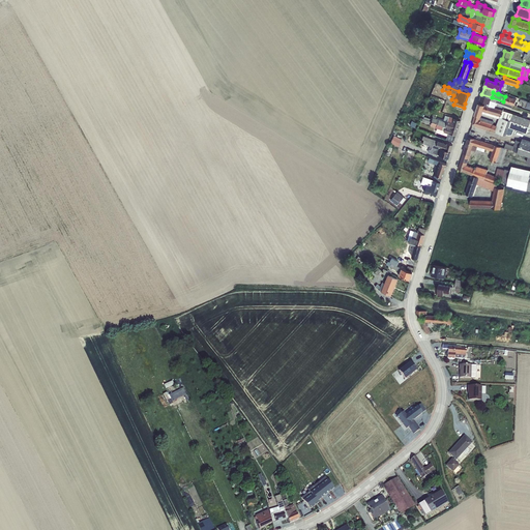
[(480,100),(479,104),(495,108),(497,102),(508,107),(508,106),(511,106),(511,105),(503,101),(492,97),(481,94),(480,100)]
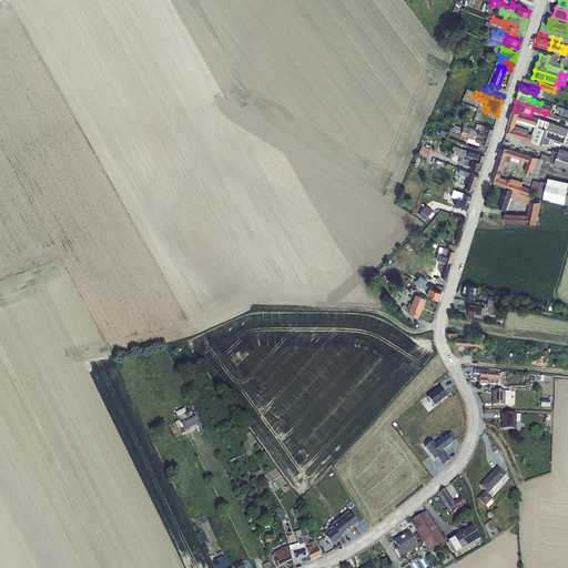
[(539,109),(548,112),(551,113),(554,107),(541,102),(541,103),(539,109)]
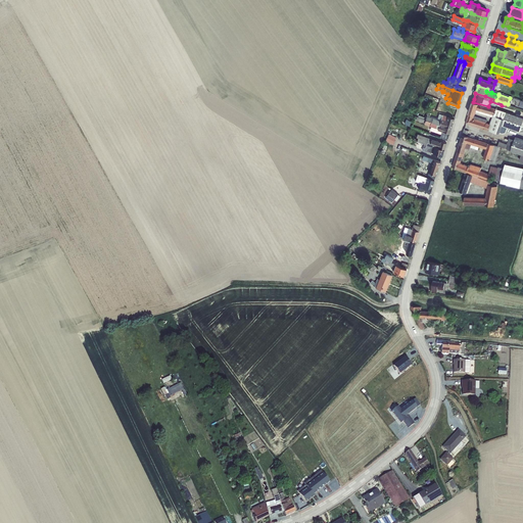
[(522,100),(514,98),(513,102),(516,103),(516,105),(522,107),(522,100)]
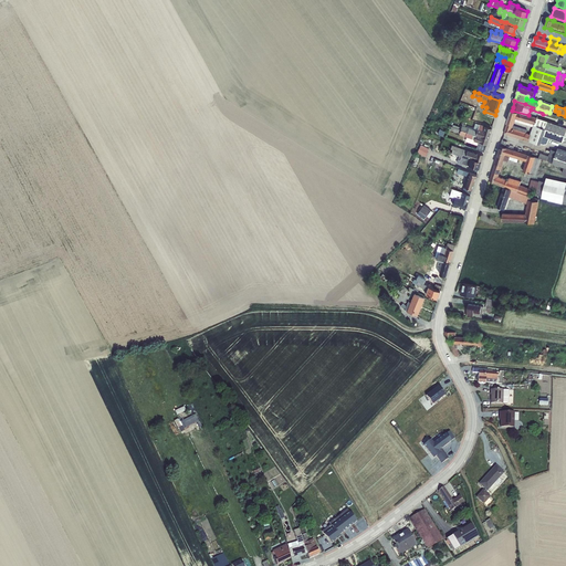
[(507,123),(513,125),(514,125),(515,122),(515,119),(535,124),(537,118),(528,115),(512,111),(507,123)]
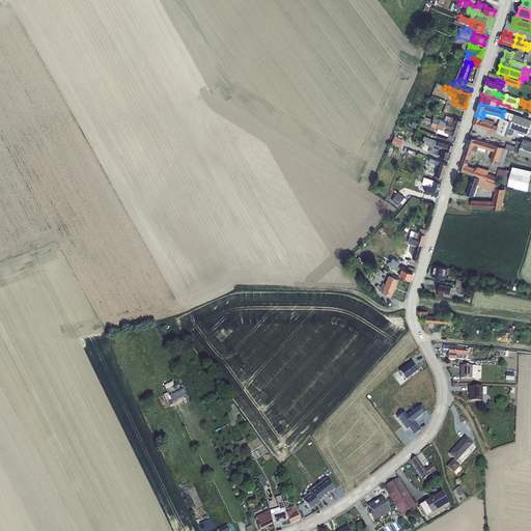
[(481,117),(476,115),(473,126),(507,136),(510,128),(527,134),(529,129),(530,130),(530,119),(504,111),(502,116),(483,112),(483,114),(500,119),(497,126),(494,124),(495,121),(481,117)]
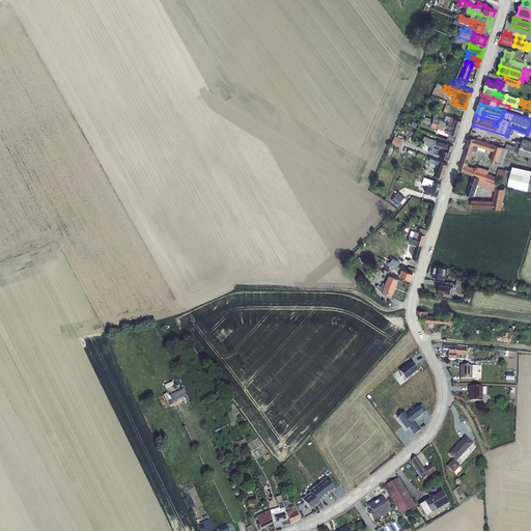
[(432,121),(457,130),(460,120),(449,116),(447,122),(434,117),(432,121)]
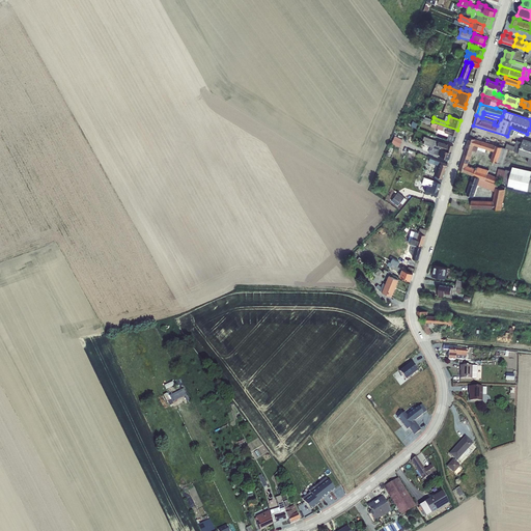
[(423,118),(422,121),(431,124),(430,126),(439,129),(437,133),(448,136),(447,140),(454,142),(456,135),(457,130),(432,121),(423,118)]
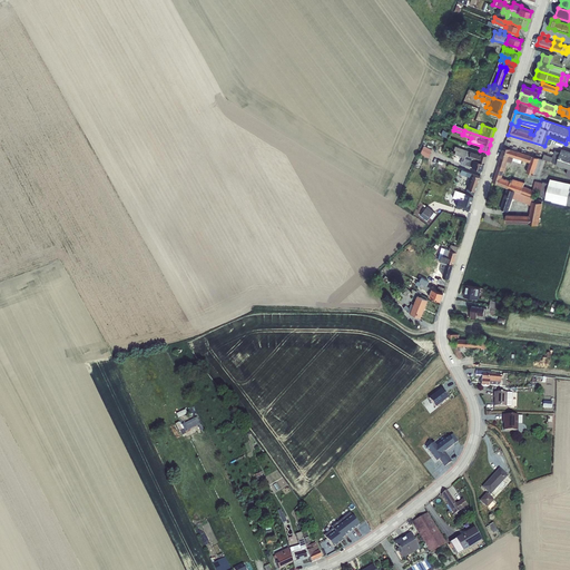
[(424,146),(420,154),(428,158),(432,149),(424,146)]
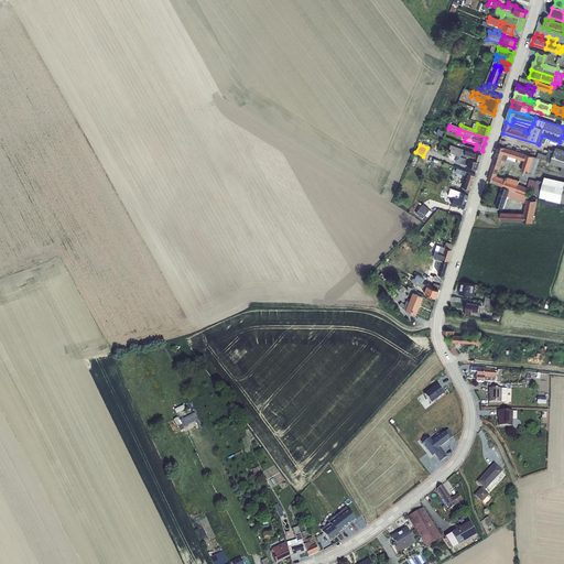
[(446,149),(445,150),(455,154),(459,156),(461,153),(464,154),(467,156),(468,158),(479,161),(481,154),(475,152),(475,153),(466,150),(451,144),(448,149),(451,149),(451,150),(446,149)]
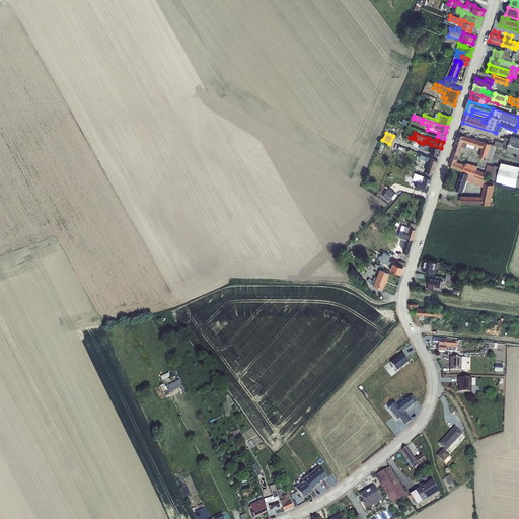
[(454,150),(460,152),(462,147),(466,148),(467,143),(469,137),(463,135),(459,134),(454,150)]
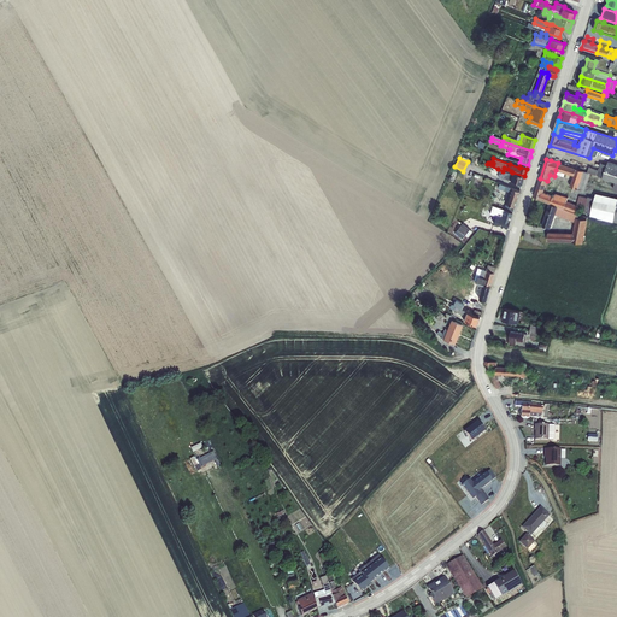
[(616,183),(616,163),(609,160),(607,165),(600,163),(598,170),(589,166),(587,172),(591,174),(603,177),(603,178),(615,182),(616,183)]
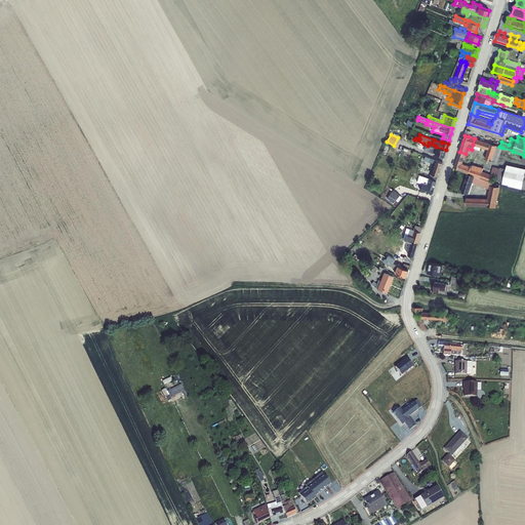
[(475,138),(473,145),(488,150),(485,159),(491,161),(497,162),(502,148),(499,147),(496,146),(475,138)]
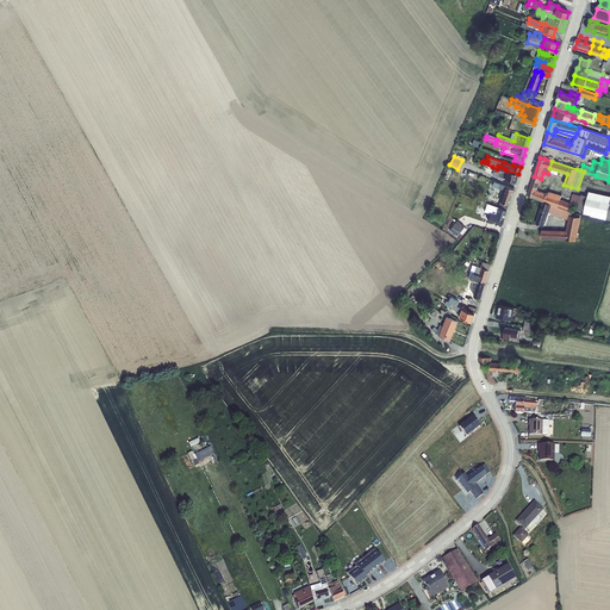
[(489,169),(487,173),(498,176),(504,179),(516,182),(518,174),(506,170),(505,169),(502,167),(498,166),(497,169),(492,167),(491,168),(497,170),(496,173),(489,169)]
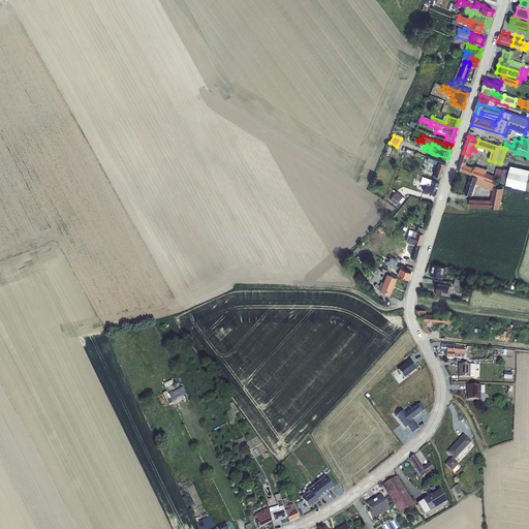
[(469,155),(463,153),(458,168),(471,175),(478,177),(497,184),(500,179),(499,178),(502,179),(501,181),(507,183),(506,184),(514,186),(512,187),(528,190),(528,157),(527,156),(525,162),(528,163),(528,169),(510,166),(509,170),(504,168),(503,169),(496,168),(494,176),(486,173),(488,169),(476,166),(475,166),(474,166),(473,168),(466,165),(469,155)]
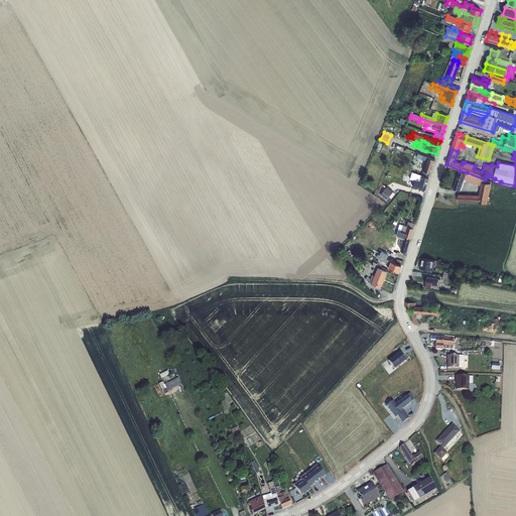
[(417,153),(416,157),(426,161),(422,170),(421,175),(428,177),(430,172),(429,172),(434,159),(427,156),(417,153)]
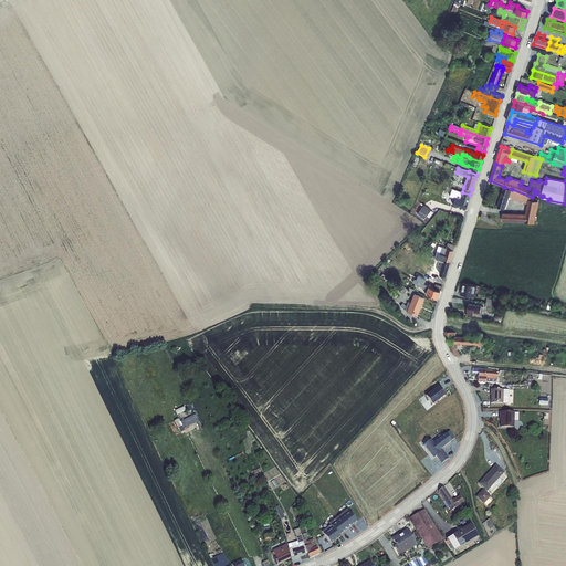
[(512,189),(504,187),(496,208),(505,210),(509,197),(512,189)]
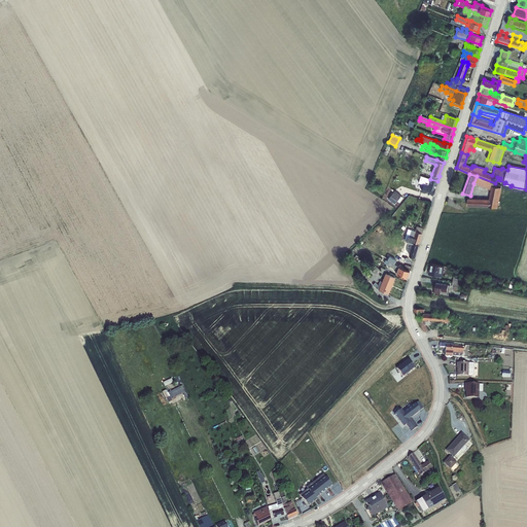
[(420,178),(419,182),(423,183),(421,190),(433,195),(435,187),(434,187),(437,181),(430,179),(426,177),(420,175),(420,178)]
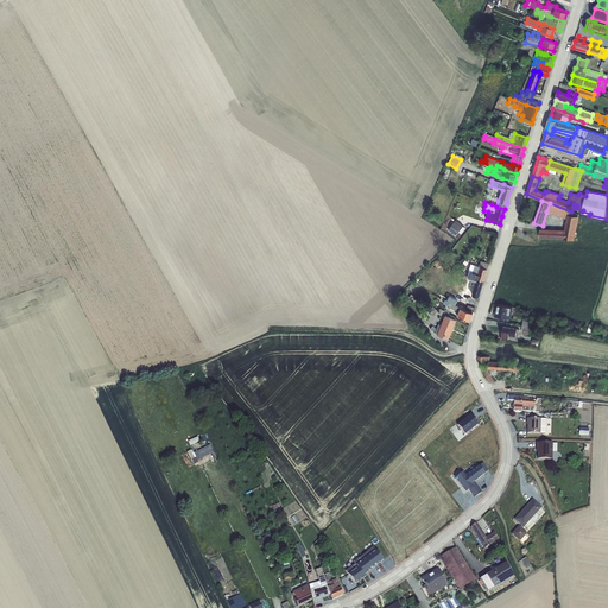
[(571,211),(550,203),(546,211),(567,220),(564,229),(540,229),(539,230),(539,238),(564,239),(575,240),(580,217),(578,216),(578,214),(571,211)]
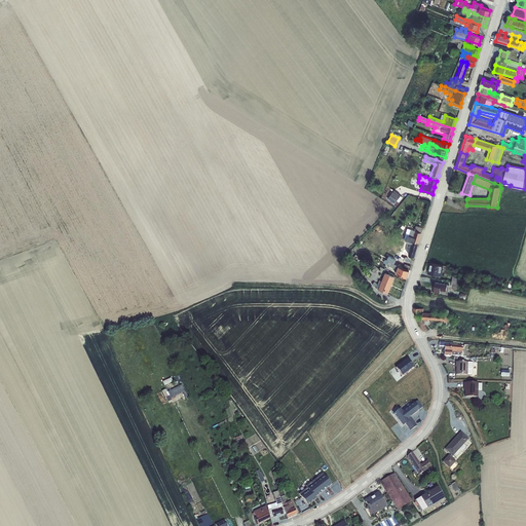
[(400,196),(393,191),(387,199),(393,204),(400,196)]
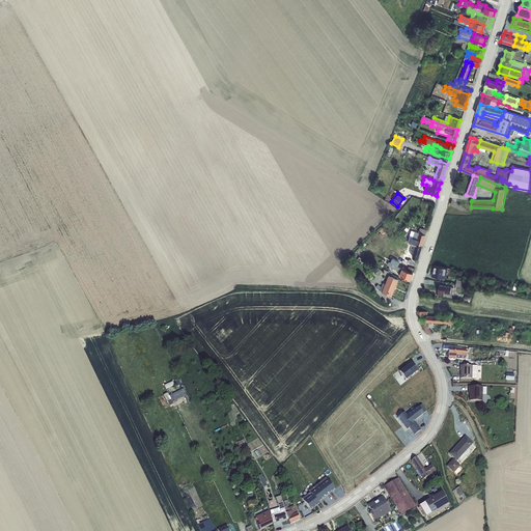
[(411,230),(409,236),(411,238),(409,243),(411,243),(421,247),(425,234),(427,230),(419,227),(418,232),(414,231),(411,230)]
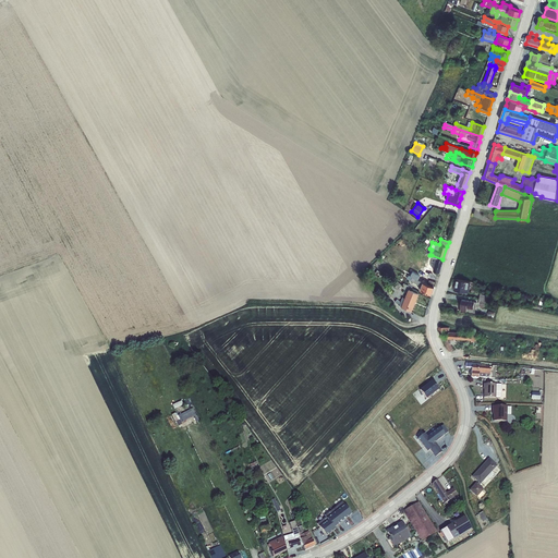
[(426,267),(425,268),(429,269),(439,271),(443,259),(432,255),(429,255),(427,262),(426,267)]
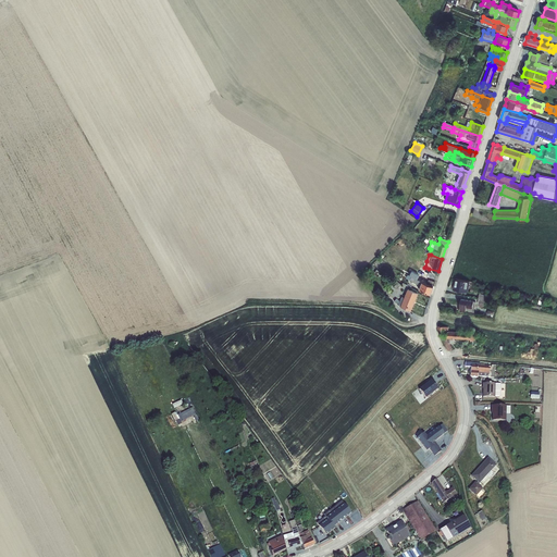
[(404,272),(403,275),(420,285),(418,289),(430,294),(433,286),(421,282),(417,279),(409,275),(404,272)]
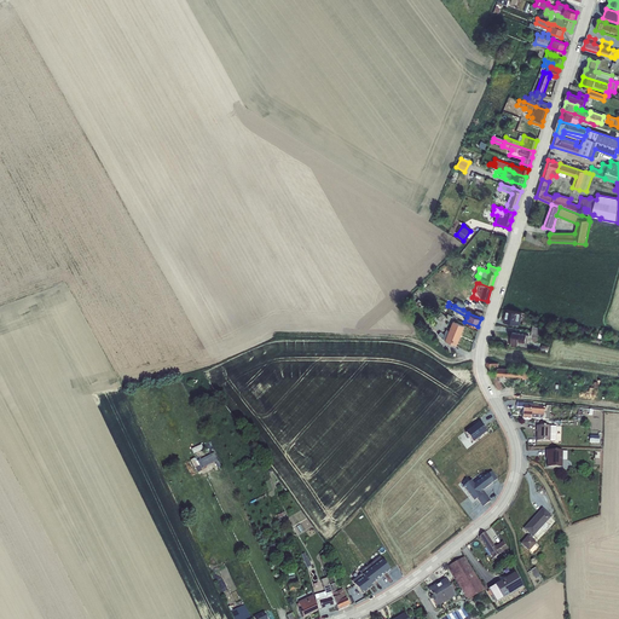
[(505,310),(503,322),(520,325),(522,313),(505,310)]
